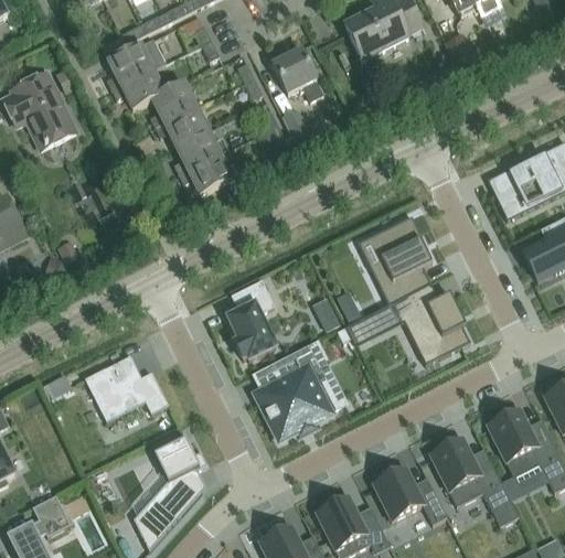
[(188,12),(209,1),(208,0),(188,0),(183,2),(188,12)]
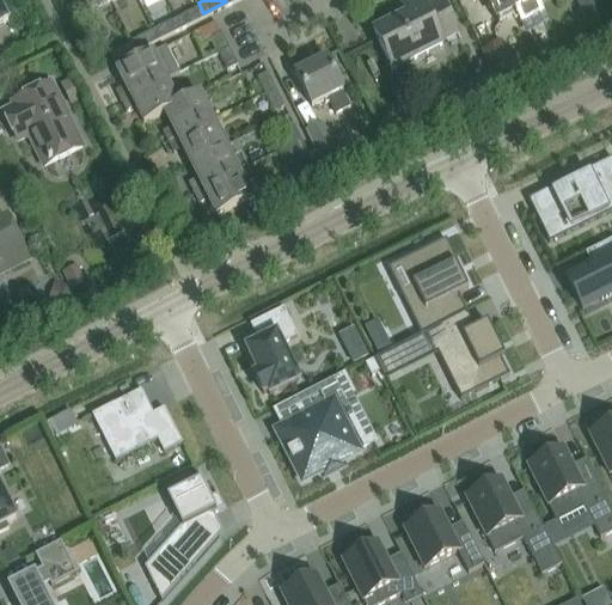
[(430,0),(424,4),(422,0),(409,0),(412,6),(373,26),(392,65),(442,40),(440,36),(457,28),(444,0),(430,0)]
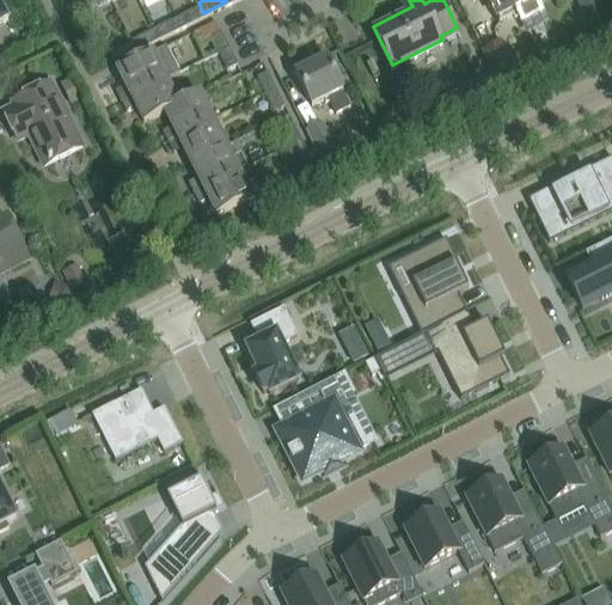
[(522,17),(542,7),(538,0),(489,0),(496,12),(515,2),(522,17)]
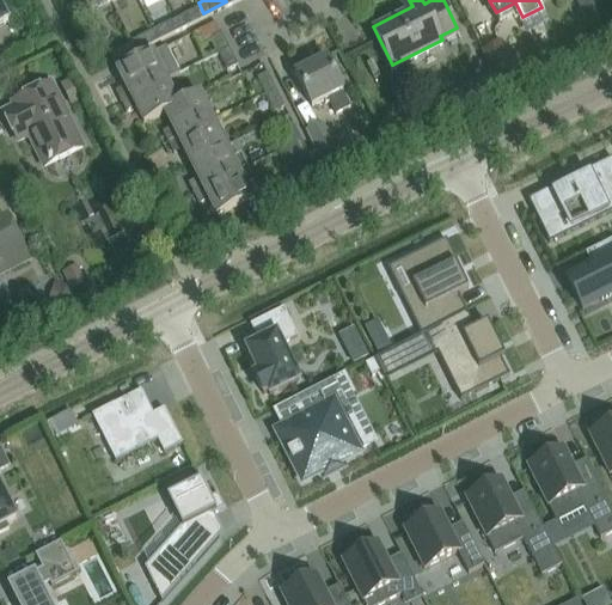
[(603,16),(593,0),(579,0),(589,23),(603,16)]
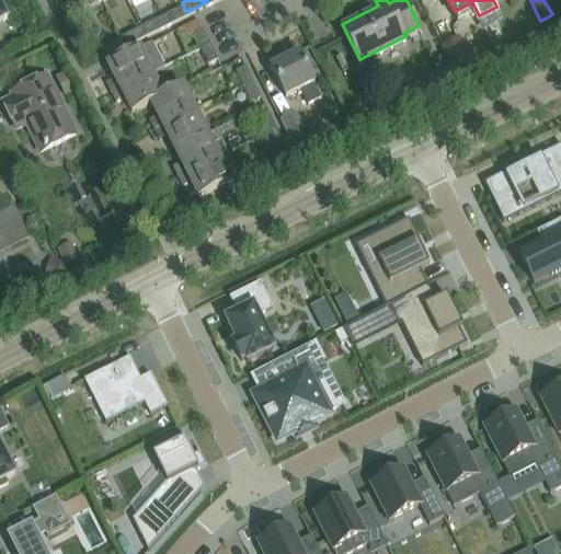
[(167,22),(186,12),(182,2),(161,12),(167,22)]
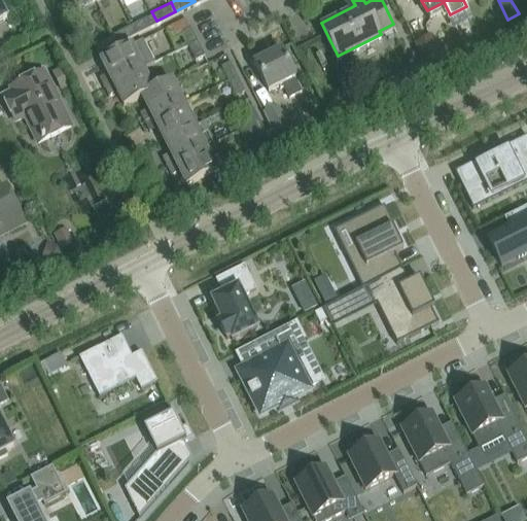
[(136,31),(156,21),(151,11),(132,22),(136,31)]
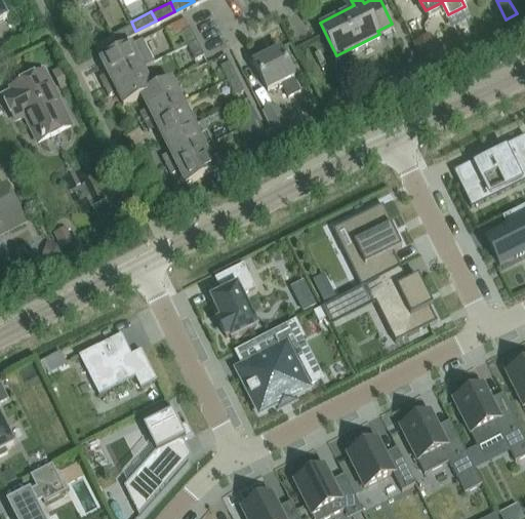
[(116,40),(135,31),(131,22),(112,31),(116,40)]
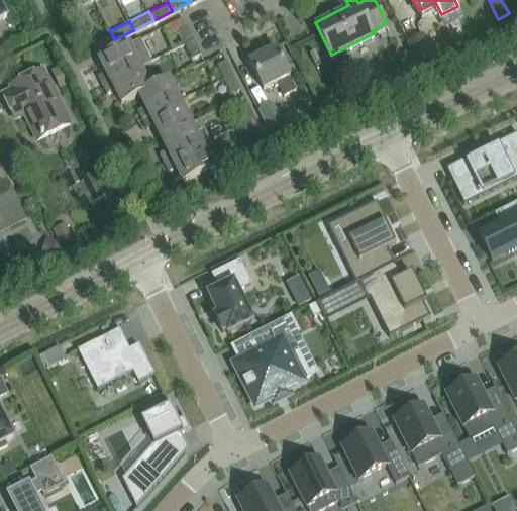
[(171,21),(153,31),(163,46),(180,36),(171,21)]
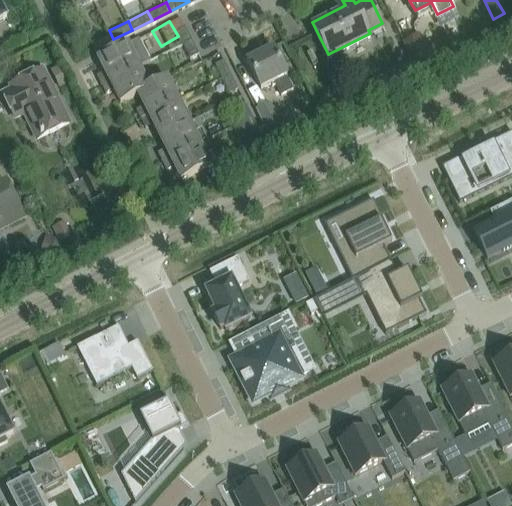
[(175,26),(182,40),(191,35),(184,21),(175,26)]
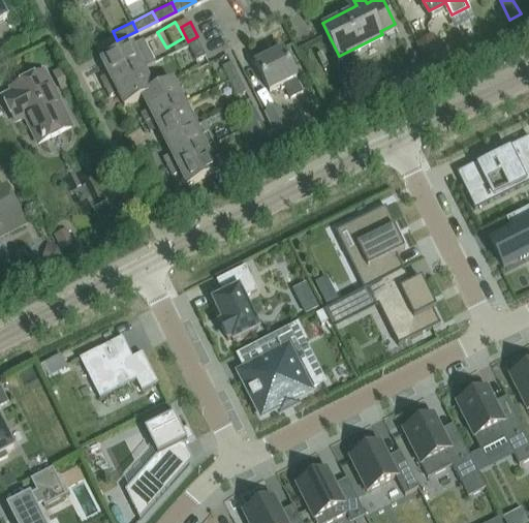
[(98,51),(117,40),(113,31),(93,41),(98,51)]
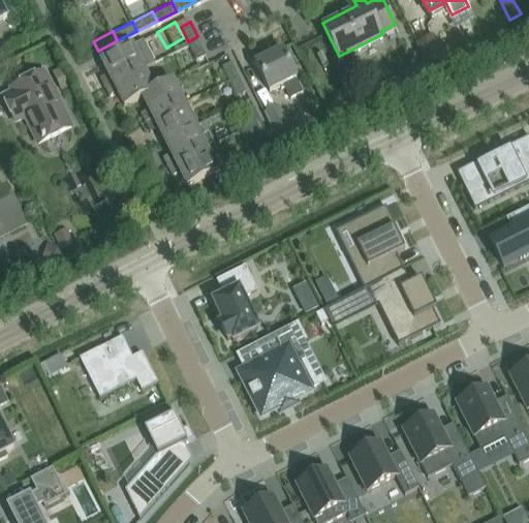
[(205,52),(197,36),(188,41),(195,56),(205,52)]
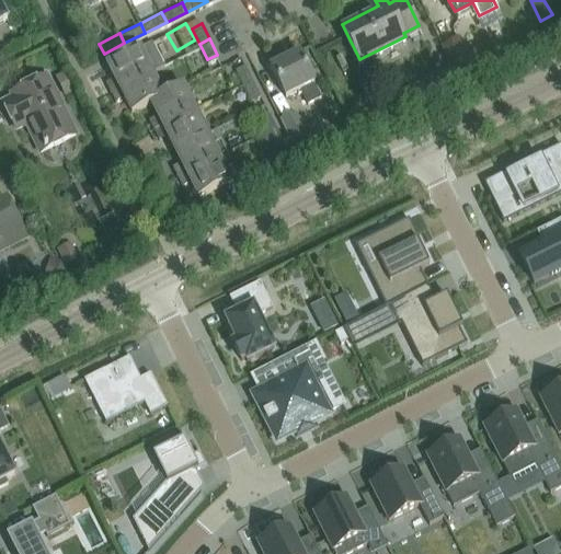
[(110,88),(150,68),(163,61),(151,39),(139,45),(139,44),(107,60),(115,74),(105,79),(110,88)]
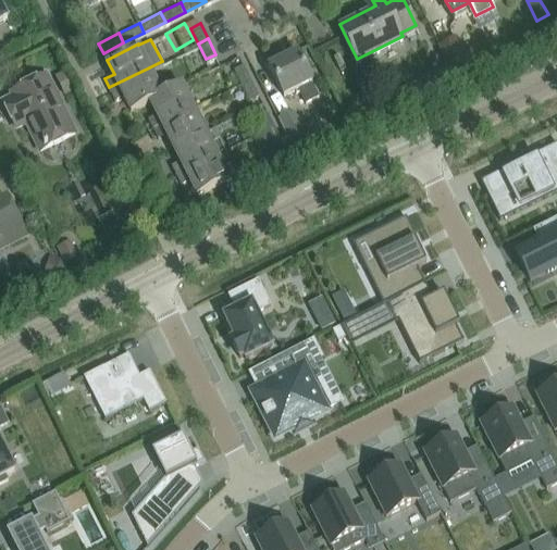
[(298,85),(302,94),(305,99),(318,92),(296,48),(268,62),(283,91),(298,85)]
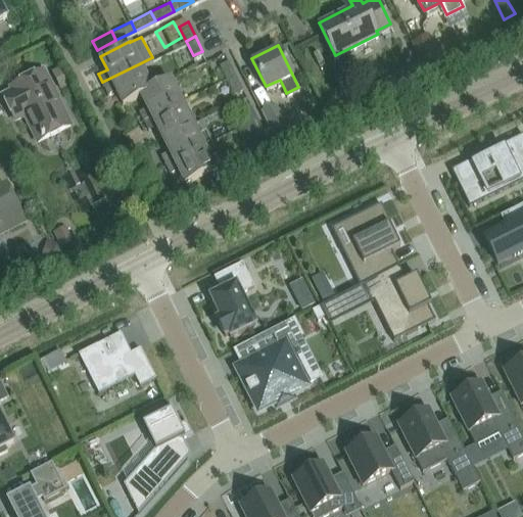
[(219,62),(226,77),(235,72),(228,57),(219,62)]
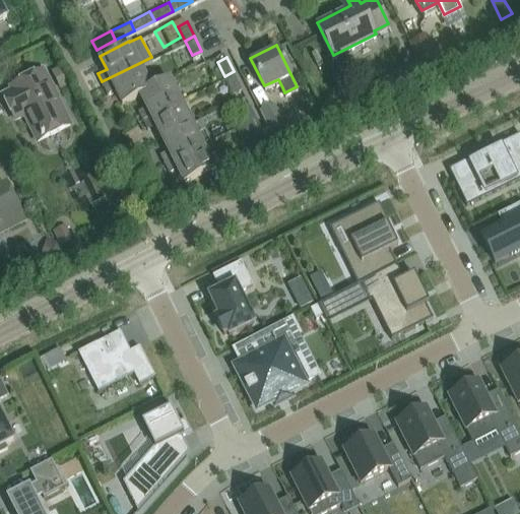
[(151,86),(150,84),(139,63),(102,81),(107,91),(115,86),(122,101),(140,91),(151,86)]
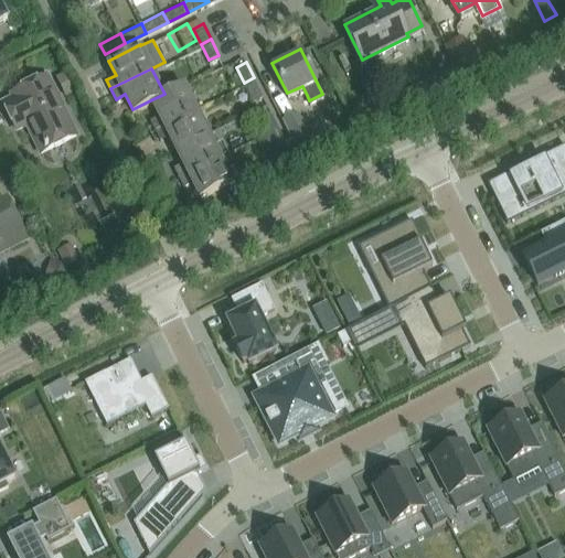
[(3,98),(17,126),(30,118),(43,146),(40,147),(40,149),(76,131),(46,73),(11,90),(12,93),(3,98)]
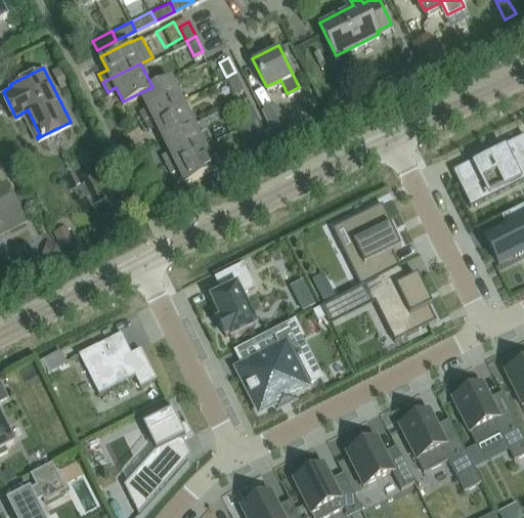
[(244,87),(235,72),(226,77),(234,91),(244,87)]
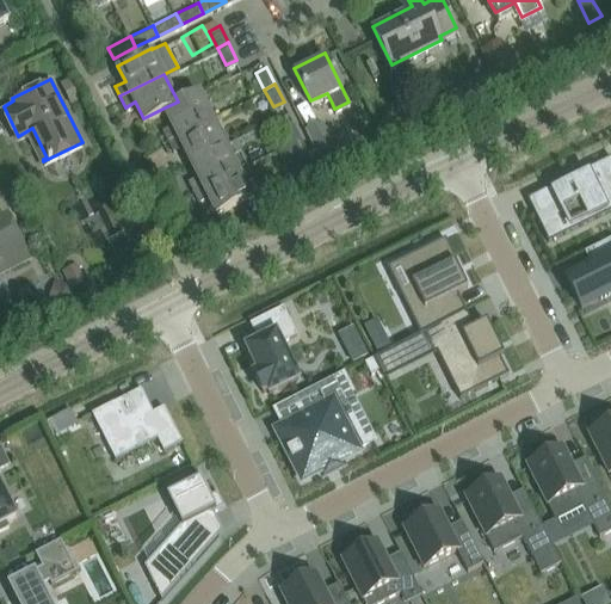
[(167,137),(211,116),(198,88),(177,99),(178,102),(165,108),(172,122),(161,127),(167,137)]
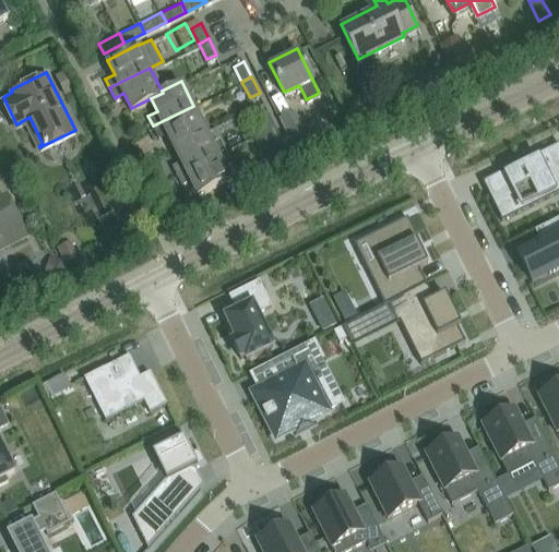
[(174,144),(205,129),(193,106),(153,126),(157,135),(167,131),(174,144)]
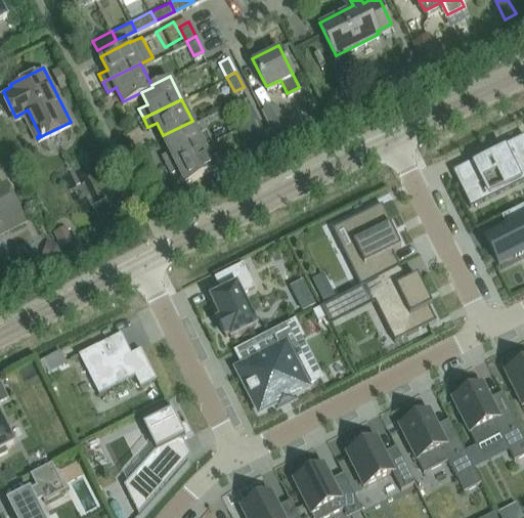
[(242,106),(249,120),(257,116),(251,101),(242,106)]
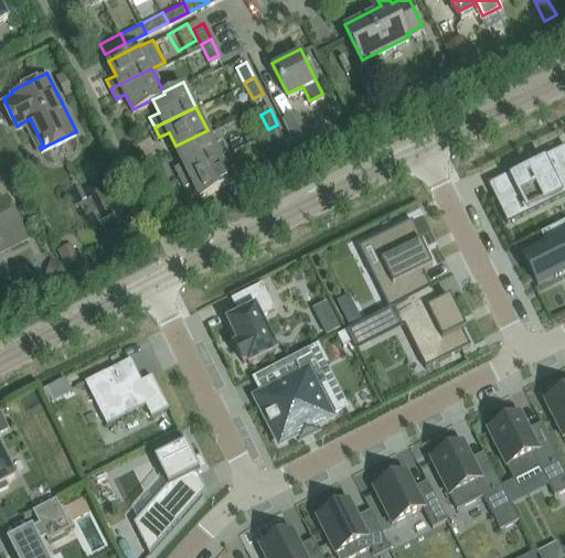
[(281,117),(296,145),(311,137),(298,109),(281,117)]
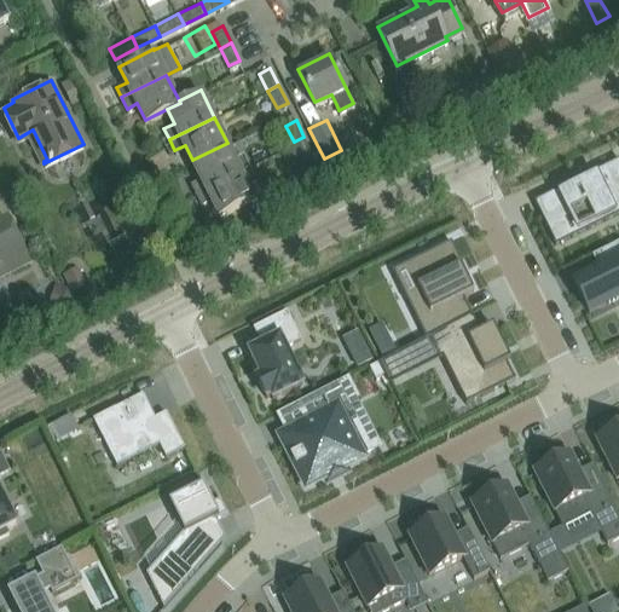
[(313,155),(304,137),(294,142),(302,160),(313,155)]
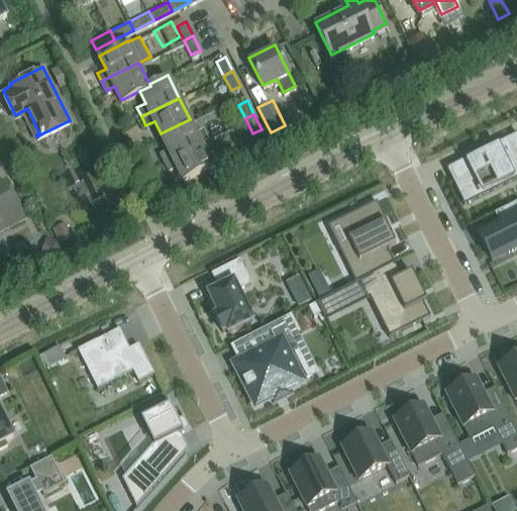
[(195,130),(190,119),(161,133),(167,146),(159,150),(163,160),(200,140),(208,137),(202,126),(195,130)]
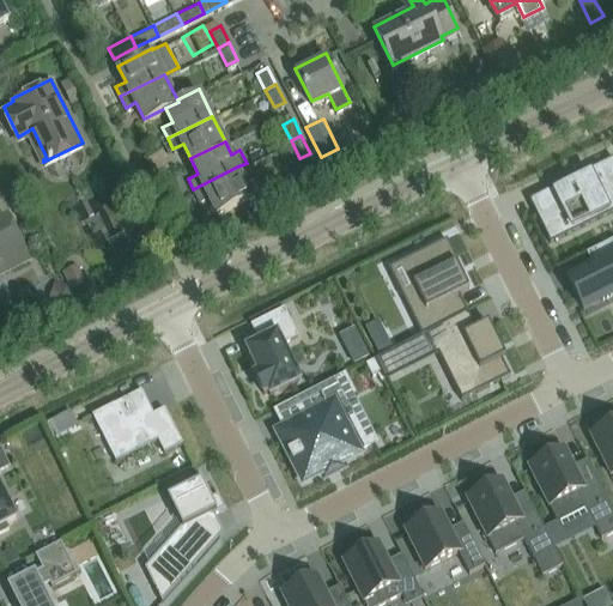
[(253,175),(247,163),(237,167),(193,189),(199,200),(208,194),(217,211),(250,193),(244,180),(253,175)]
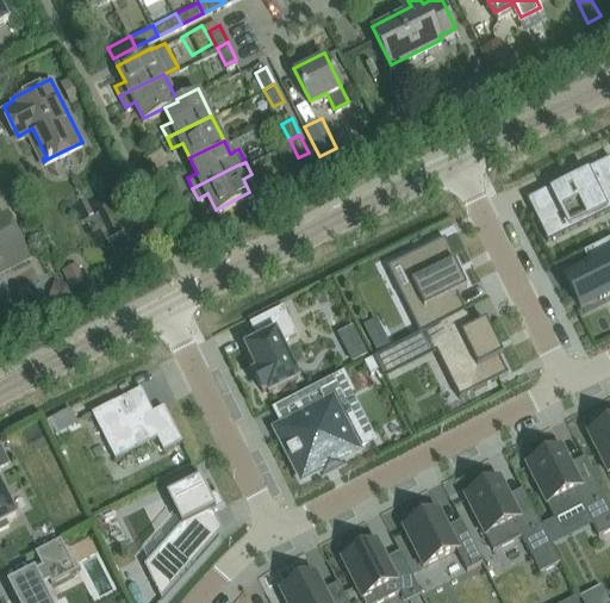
[(568,172),(526,193),(539,221),(541,221),(540,219),(556,212),(564,225),(593,210),(595,213),(609,205),(609,181),(607,184),(598,165),(589,169),(586,166),(570,175),(568,172)]
